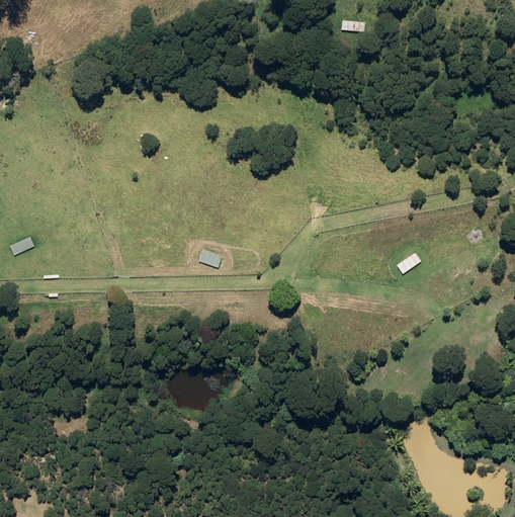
[(341,25),(346,26),(346,29),(363,31),(364,21),(341,19),(341,25)]
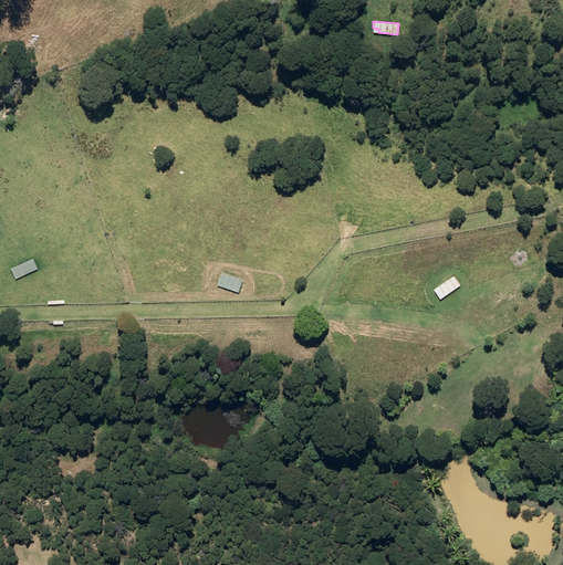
[(10,269),(14,279),(37,269),(32,258),(10,269)]
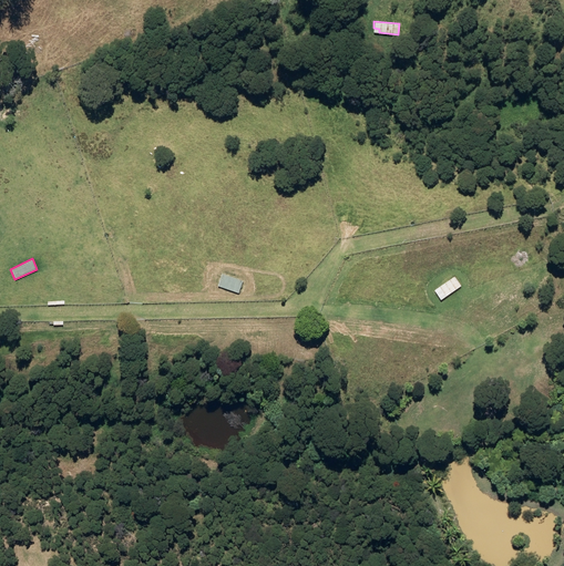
[(217,285),(238,292),(243,280),(222,273),(217,285)]
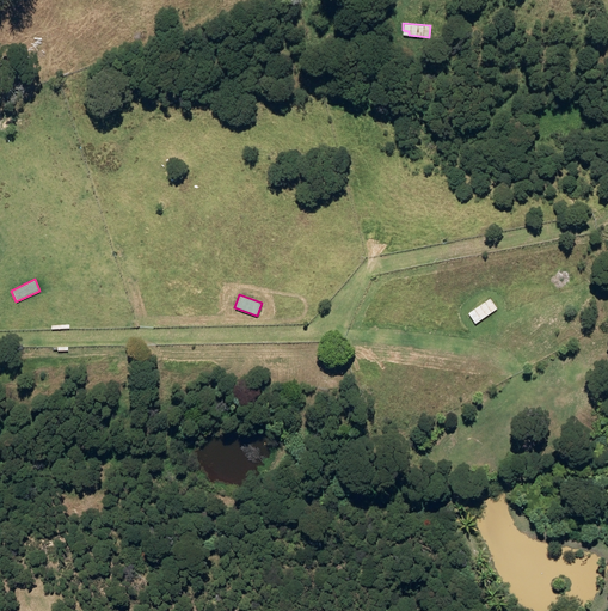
[(467,312),(474,323),(497,307),(490,298),(467,312)]
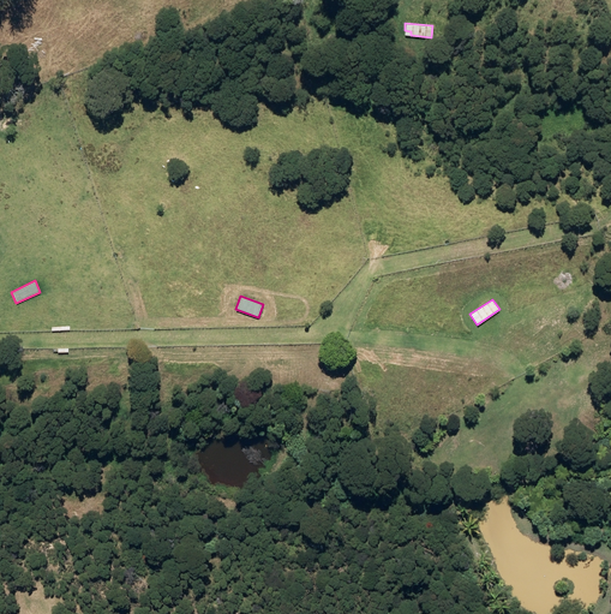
[(196,523),(219,529),(221,514),(198,510),(196,523)]
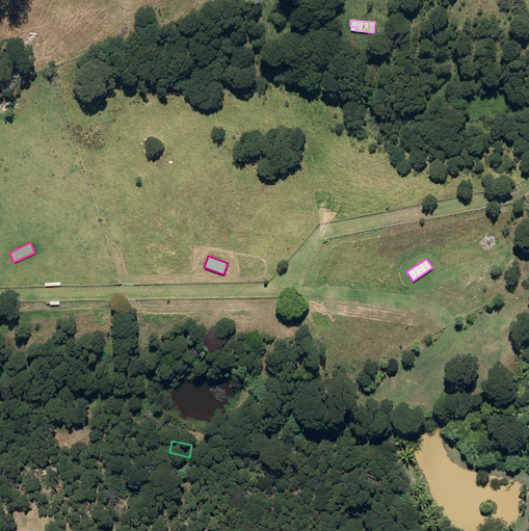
All buildings are outlined.
